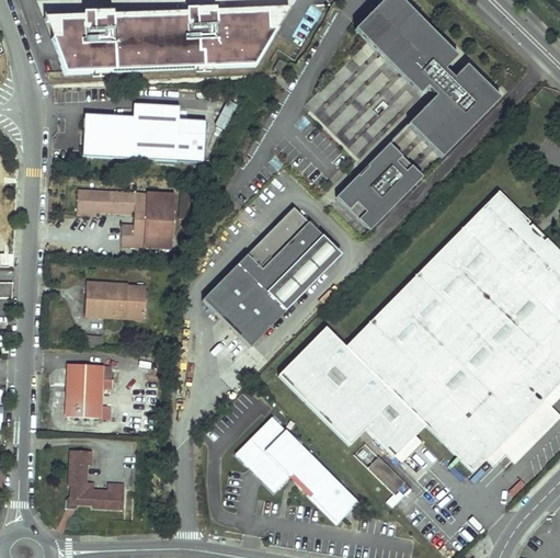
[(456,57),(396,0),(385,0),(354,33),(419,94),(426,88),(436,98),(430,105),(409,126),(442,158),(499,99),(466,67),(454,79),(443,69),(456,57)]
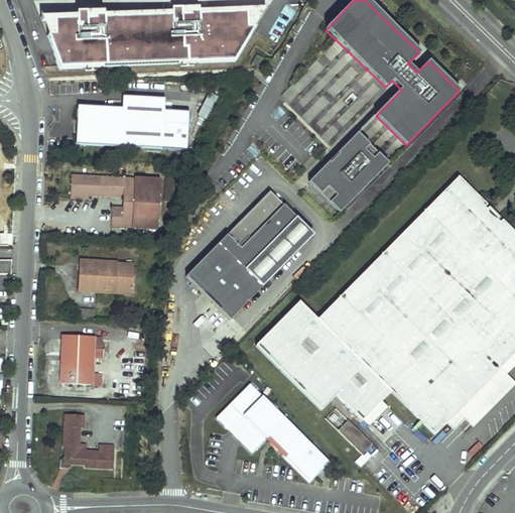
[(105,14),(95,14),(96,17),(92,17),(87,17),(87,10),(78,11),(78,14),(78,17),(54,18),(54,21),(55,33),(48,34),(60,67),(236,58),(256,25),(255,25),(249,25),(248,13),(248,10),(201,12),(201,10),(190,10),(190,13),(186,13),(182,13),(182,6),(172,7),(172,13),(105,16),(105,14)]
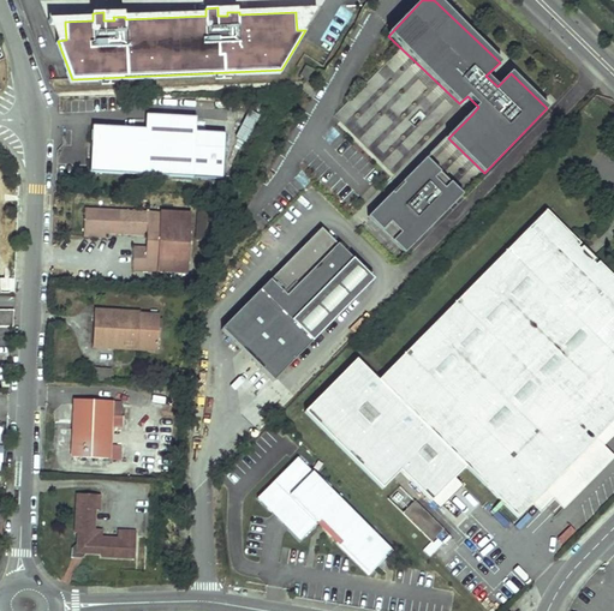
[(305,30),(317,10),(296,11),(296,12),(296,16),(303,15),(304,30),(305,30)]
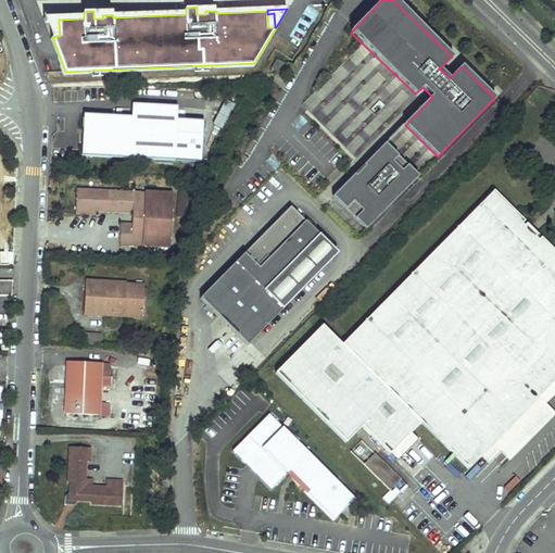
[(52,37),(52,23),(59,23),(59,20),(84,19),(84,15),(45,16),(52,37)]
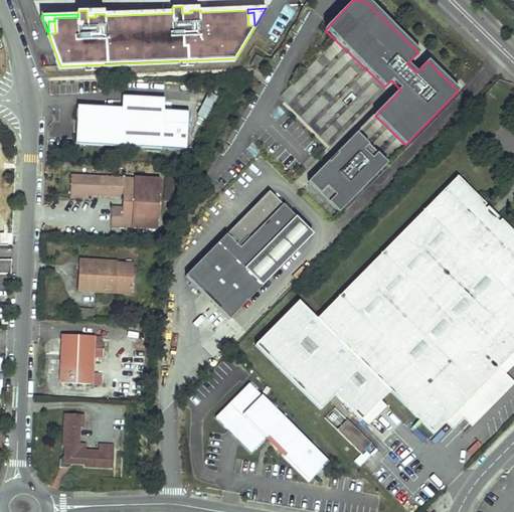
[(427,61),(418,52),(406,63),(416,72),(427,61)]
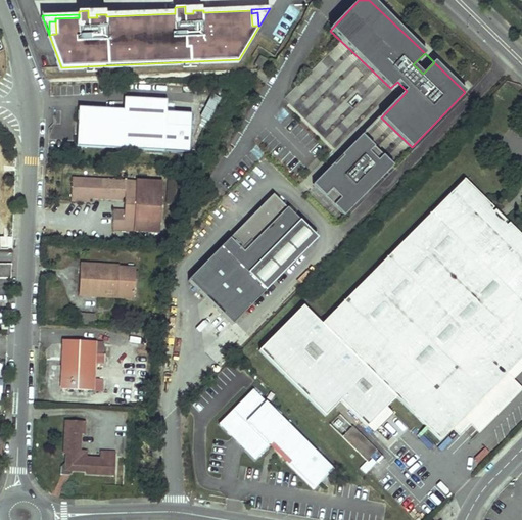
[(254,62),(261,66),(266,57),(259,54),(254,62)]
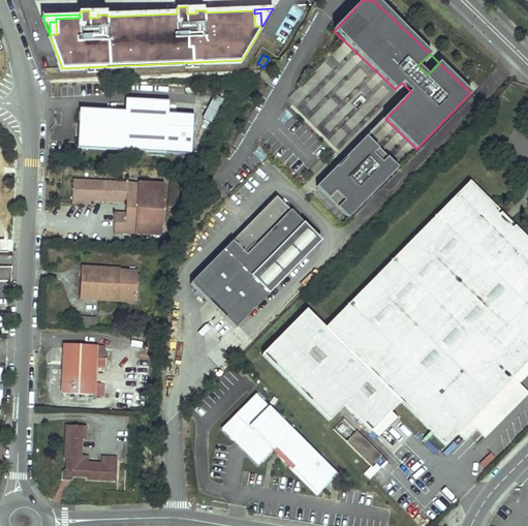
[(411,92),(402,83),(395,89),(405,99),(411,92)]
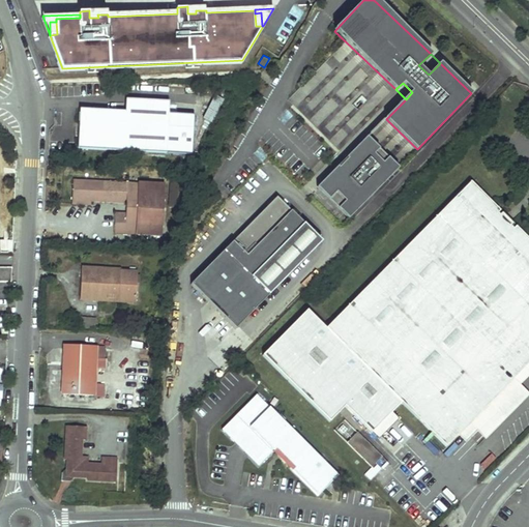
[(169,97),(127,95),(126,108),(81,106),(79,145),(193,151),(195,112),(169,110),(169,97)]
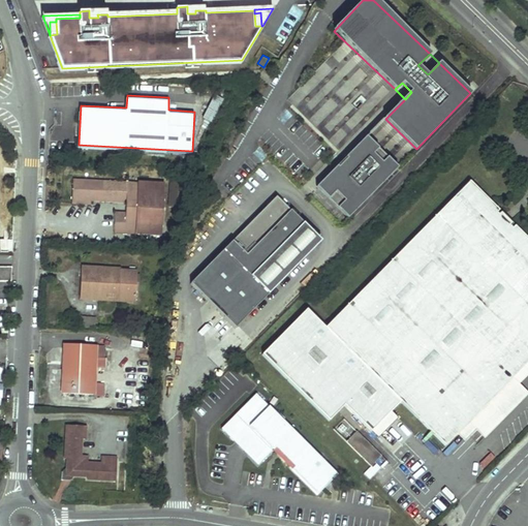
[(397,167),(367,136),(318,184),(348,215),(397,167)]
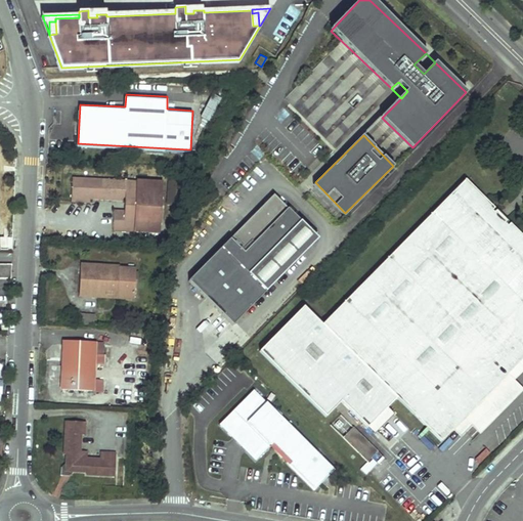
[(164,179),(74,175),(73,196),(90,197),(126,199),(125,209),(115,208),(114,228),(161,231),(164,179)]
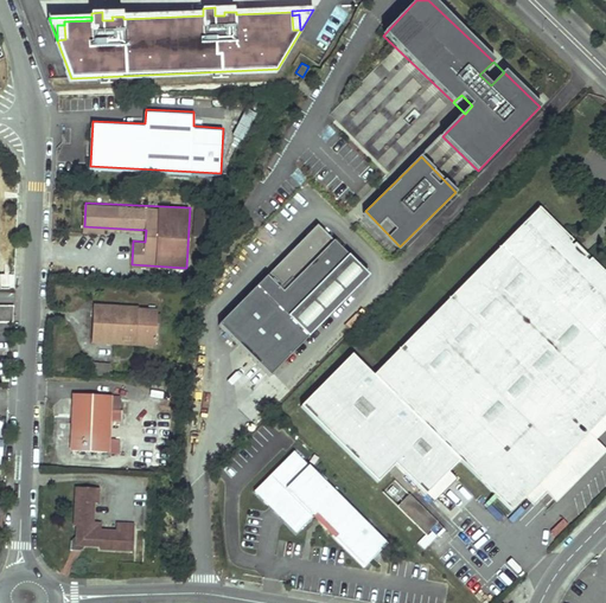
[(574,239),(541,206),(376,374),(459,456),(514,510),(605,415),(605,270),(593,258),(591,261),(572,242),(574,239)]
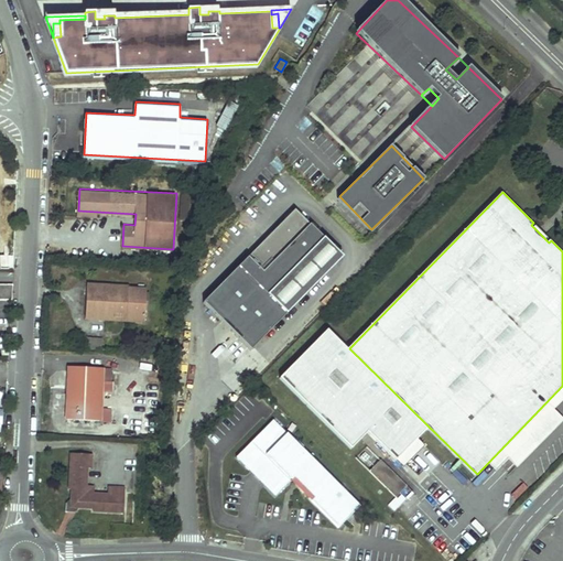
[(198,195),(190,194),(188,204),(197,204),(198,195)]
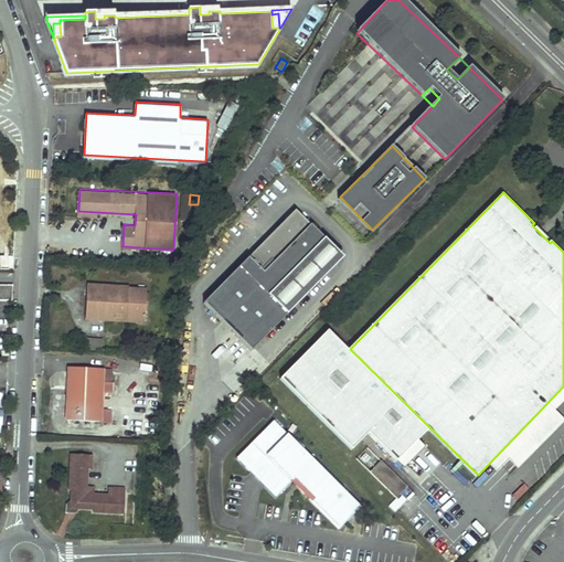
[(344,255),(296,208),(203,300),(252,348),(344,255)]
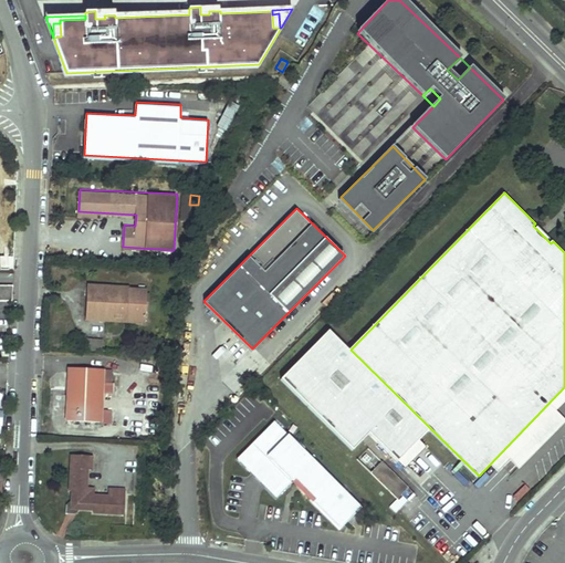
[(131,285),(89,283),(86,318),(110,319),(110,310),(128,312),(127,319),(147,320),(148,289),(146,289),(139,289),(131,288),(131,285)]
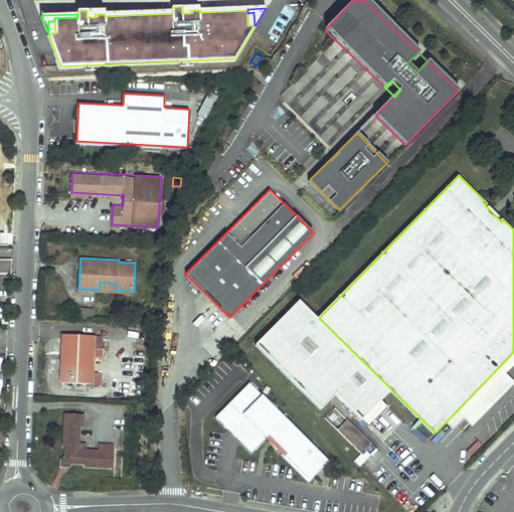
[(12,261),(0,260),(0,271),(11,272),(12,261)]
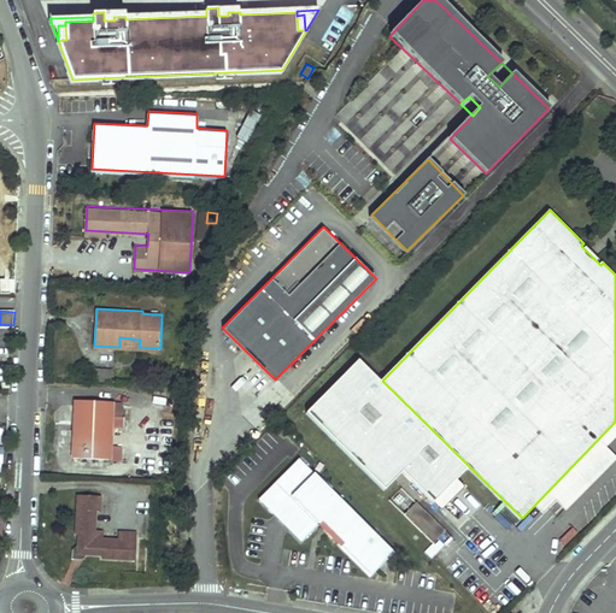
[(386,489),(404,470),(432,497),(467,464),(382,381),(358,357),(305,410),(386,489)]
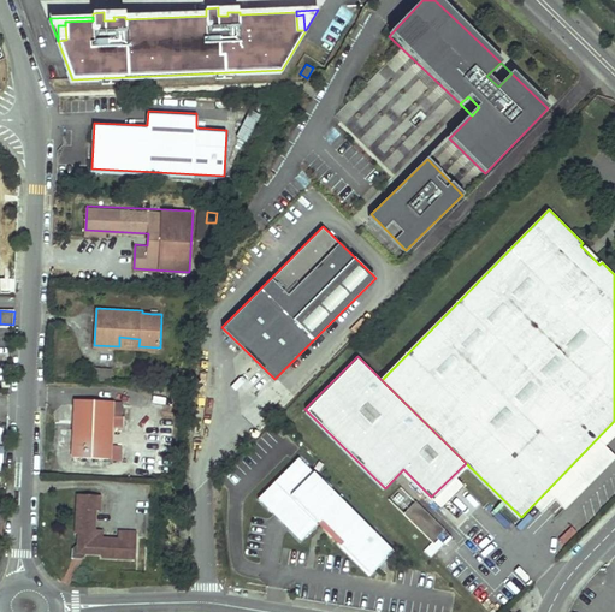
[(95,366),(94,376),(111,378),(112,367),(95,366)]
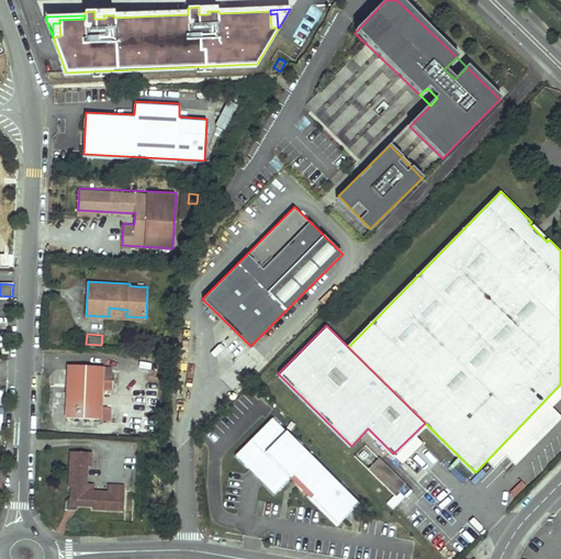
[(102,365),(70,364),(68,416),(100,417),(102,378),(102,365)]
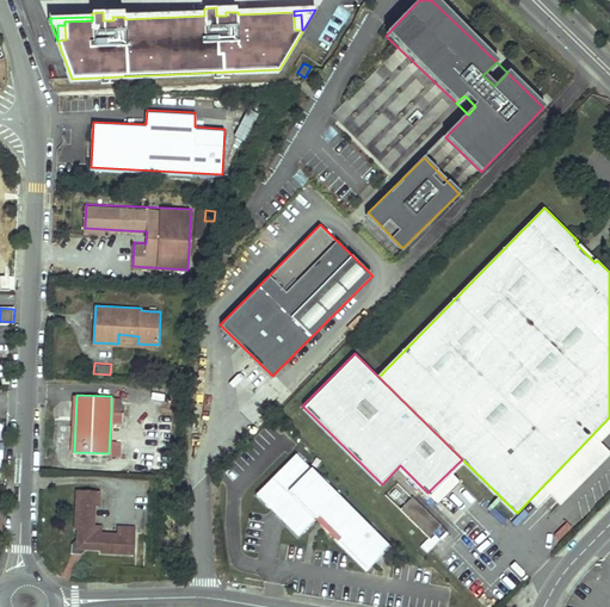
[(121,397),(111,396),(111,410),(121,410),(121,397)]
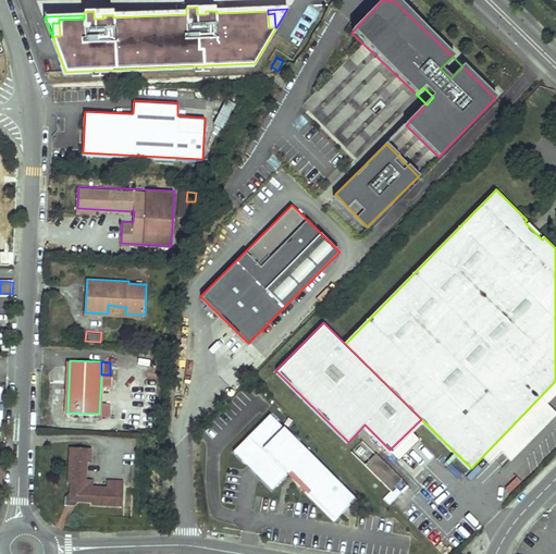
[(271,414),(235,451),(273,489),(287,474),(291,470),(311,491),(309,493),(335,519),(356,497),(271,414)]
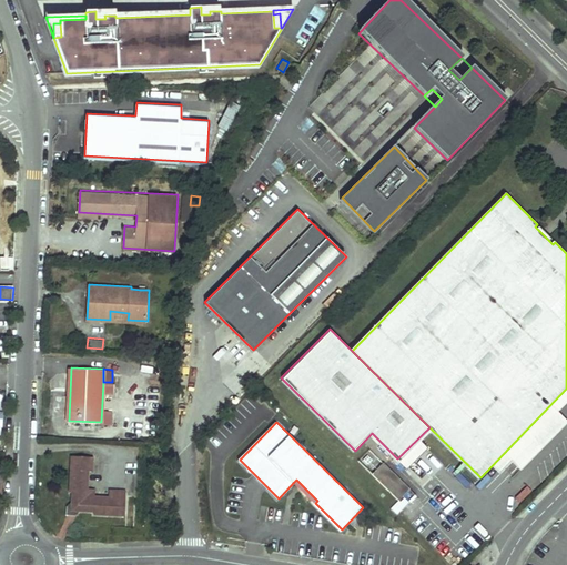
[(93,456),(73,455),(71,491),(73,491),(73,496),(74,498),(82,506),(84,508),(95,508),(94,513),(125,514),(127,490),(111,488),(110,496),(95,495),(88,486),(89,470),(92,470),(93,456)]
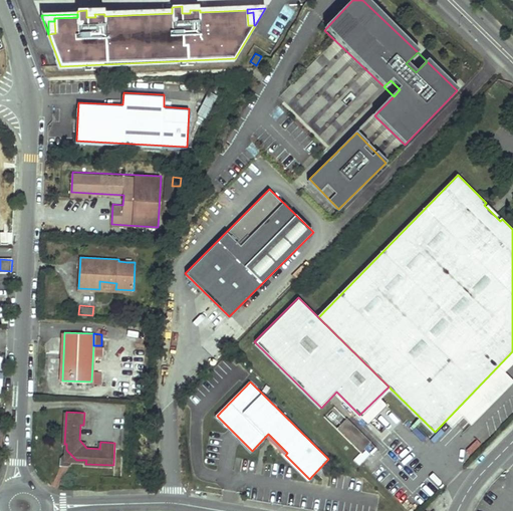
[(347,417),(337,427),(361,451),(371,440),(347,417)]
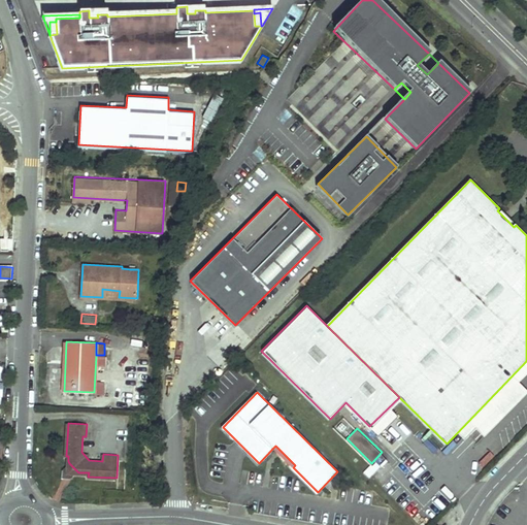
[(275,446),(272,449),(292,468),(293,467),(295,465),(275,446)]
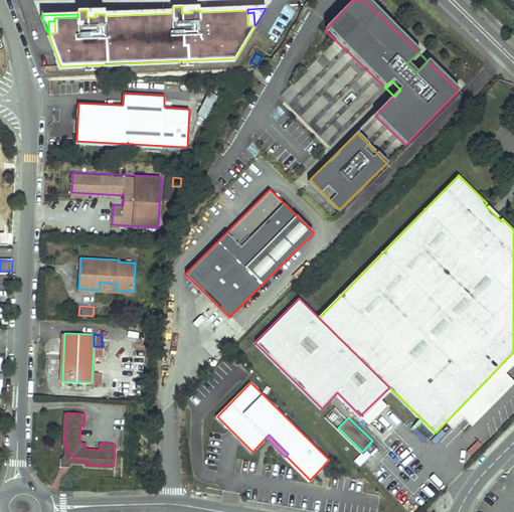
[(74,459),(67,452),(61,458),(61,465),(67,466),(74,459)]
